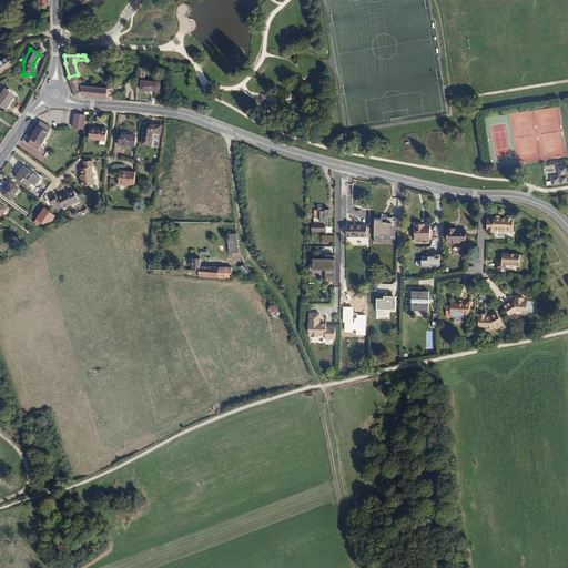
[(0,62),(0,73),(12,66),(8,58),(0,62)]
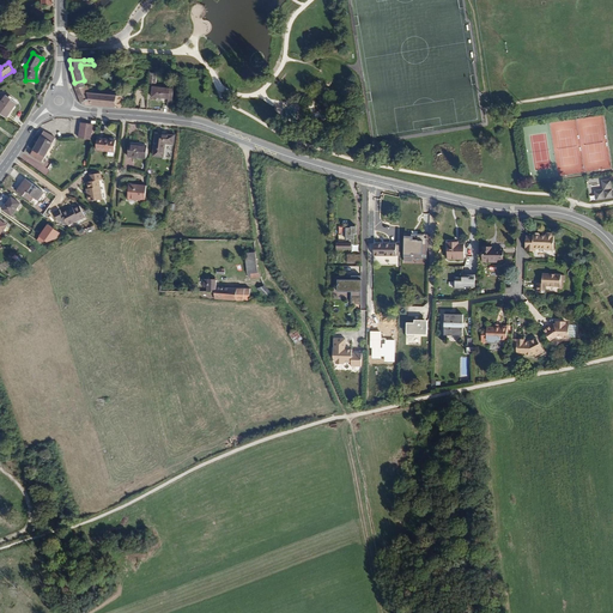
[(91,105),(87,93),(86,86),(76,89),(82,103),(86,105),(91,105)]
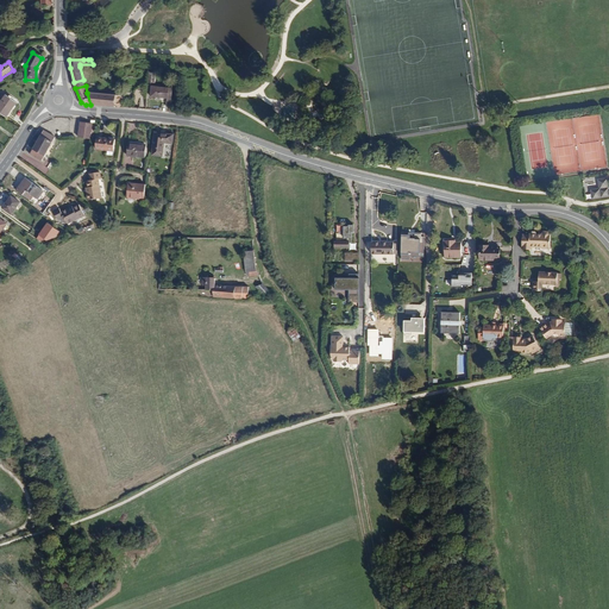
[(171,105),(173,88),(151,86),(150,96),(167,98),(165,105),(171,105)]
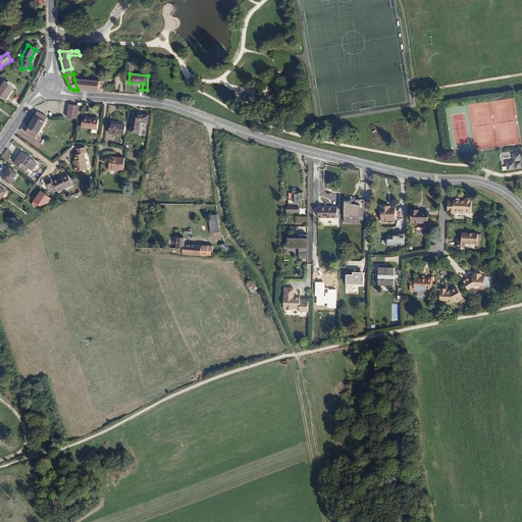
[(104,92),(105,83),(77,80),(74,80),(77,90),(104,92)]
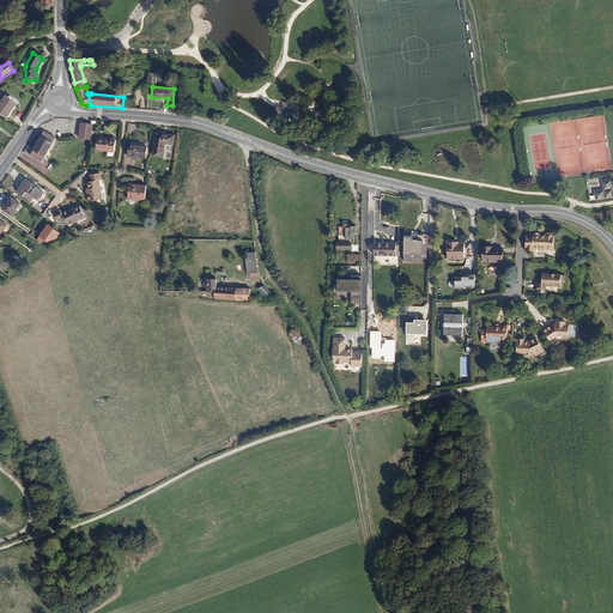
[(5,96),(0,102),(0,115),(5,119),(17,104),(5,96)]
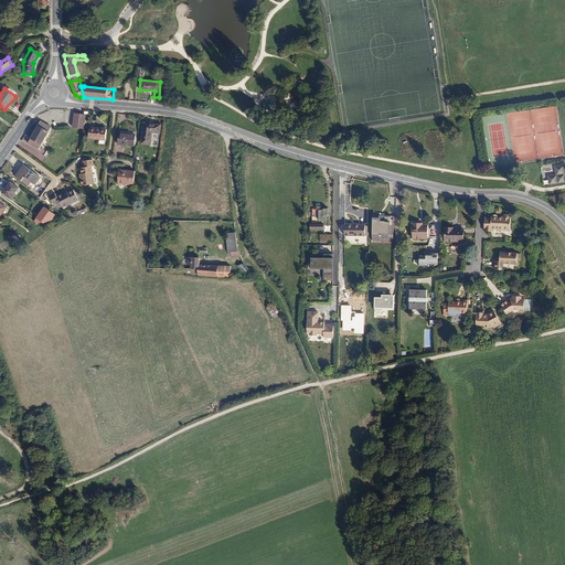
[(84,129),(85,115),(74,114),(72,128),(84,129)]
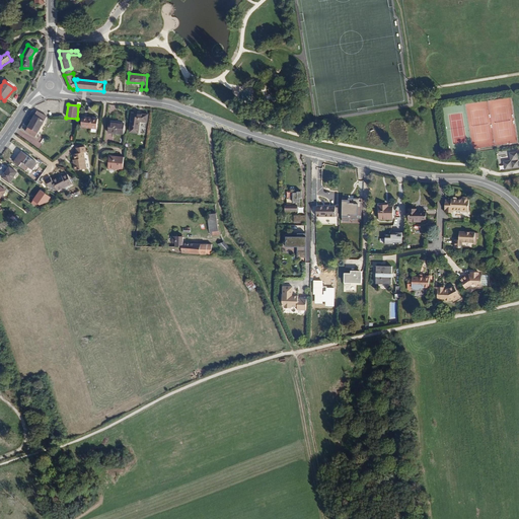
[(35,138),(47,118),(36,112),(24,132),(35,138)]
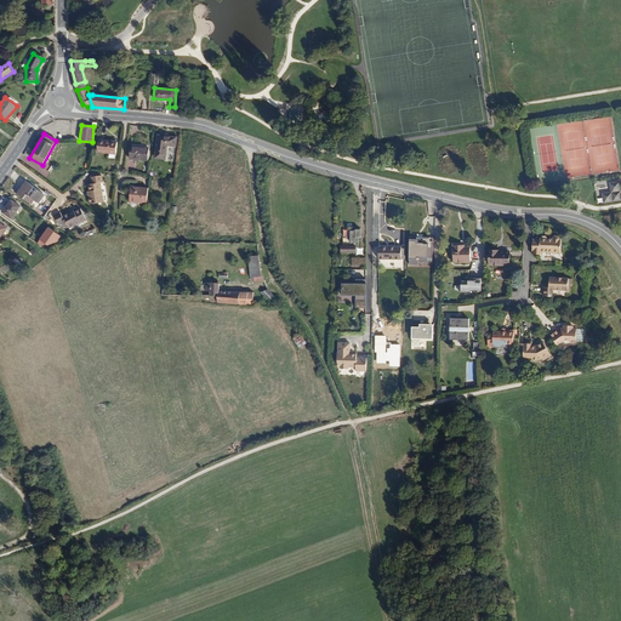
[(175,147),(176,138),(164,137),(164,138),(158,138),(155,158),(165,159),(166,146),(175,147)]
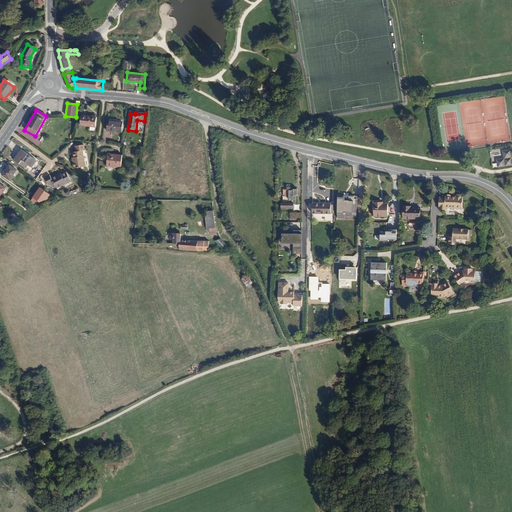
[(95,128),(96,118),(81,116),(80,126),(95,128)]
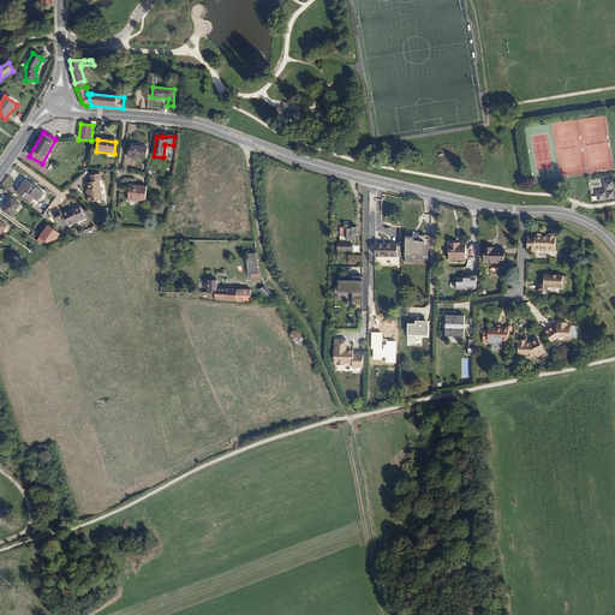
[(147,160),(148,147),(130,145),(127,157),(147,160)]
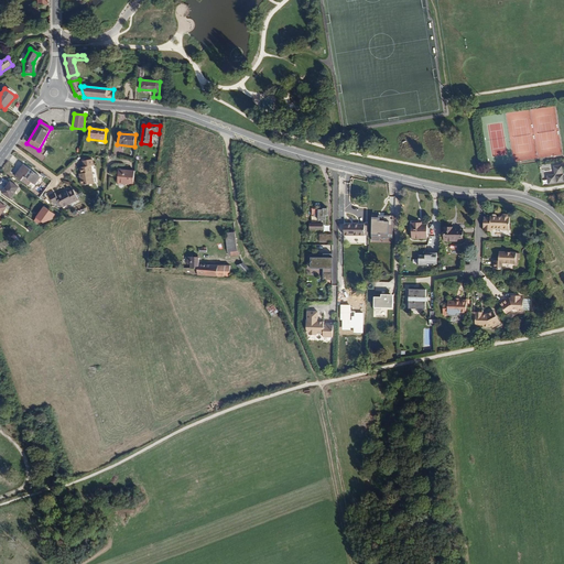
[(94,184),(91,166),(93,166),(93,160),(83,161),(83,167),(80,167),(80,174),(82,179),(79,179),(80,186),(94,184)]
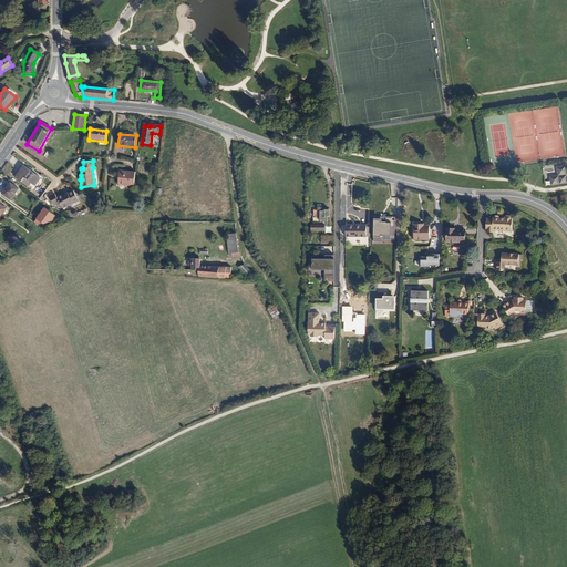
[(16,178),(24,166),(22,165),(13,177),(16,178)]
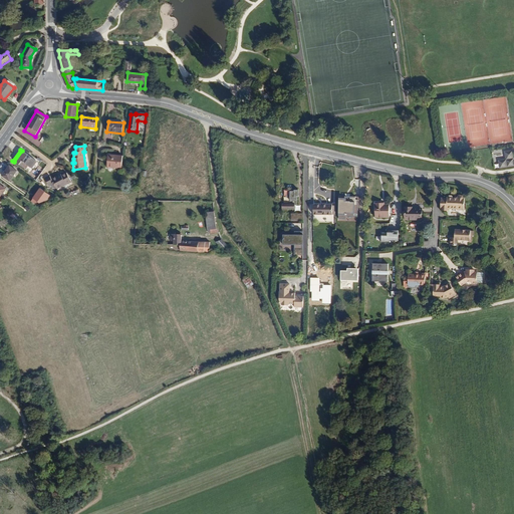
[(31,168),(36,161),(22,151),(14,162),(28,172),(31,168)]
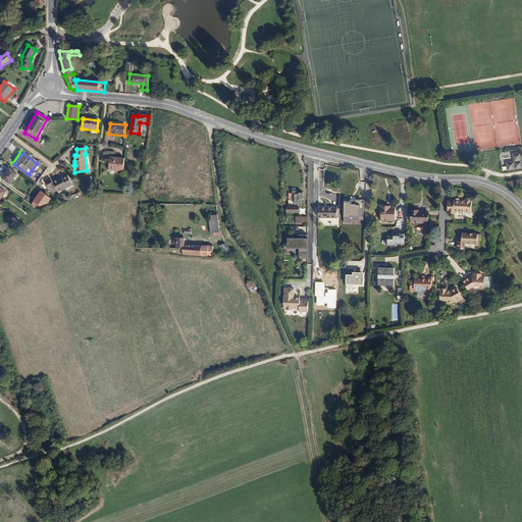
[(521,168),(521,154),(521,153),(514,154),(515,161),(508,162),(509,170),(521,168)]
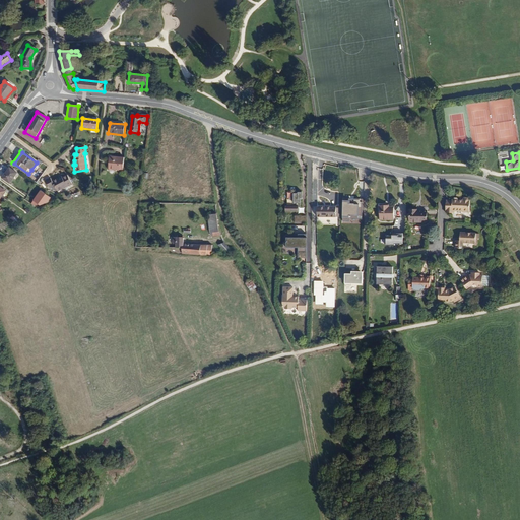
[(123,171),(124,158),(109,156),(108,170),(123,171)]
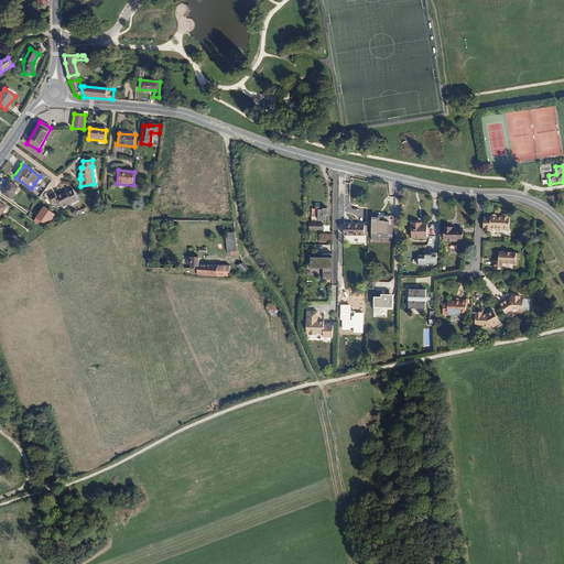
[(43,176),(42,177),(36,185),(40,188),(35,194),(41,198),(53,181),(47,177),(46,180),(43,176)]
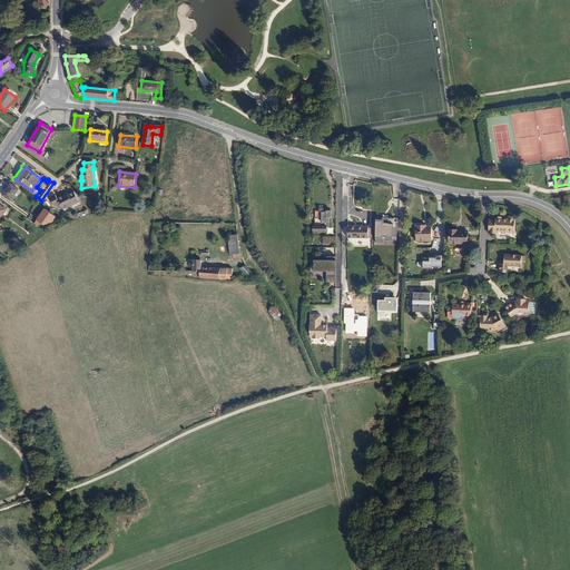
[(10,202),(18,190),(10,184),(1,195),(10,202)]
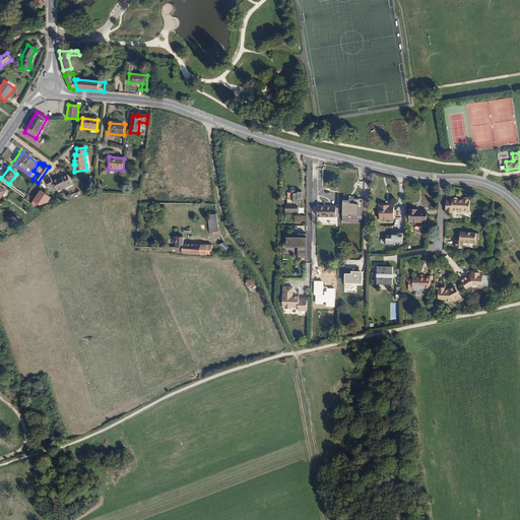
[(57,192),(72,184),(67,175),(62,178),(58,180),(58,178),(52,181),(50,178),(45,181),(49,189),(52,188),(53,190),(53,189),(55,188),(57,191),(57,192)]
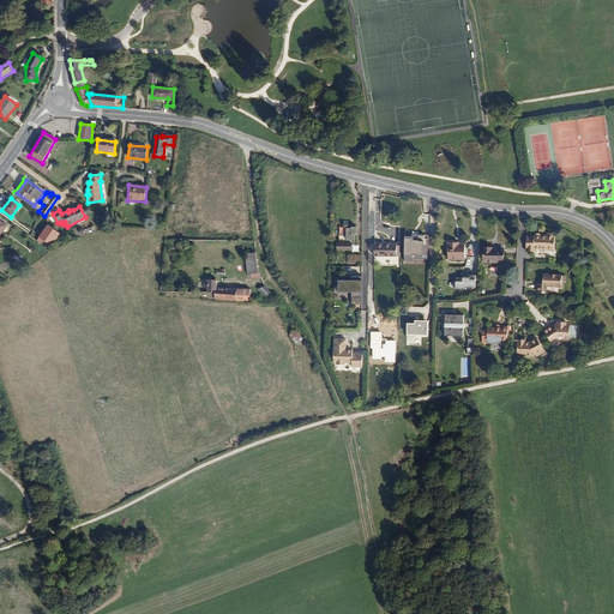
[(48,224),(38,236),(52,246),(61,234),(48,224)]
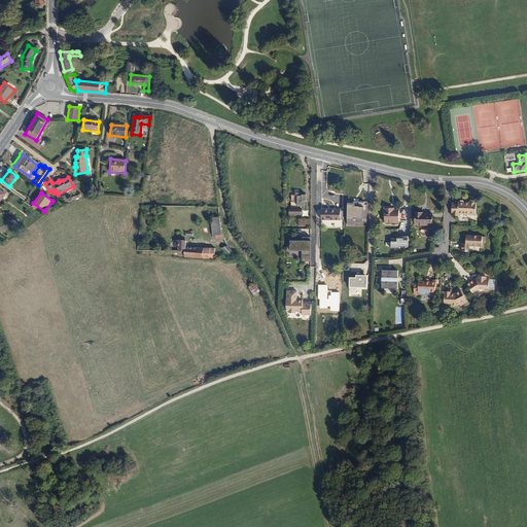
[(305,211),(305,196),(297,196),(297,209),(289,209),(289,215),(303,215),(303,210),(305,211)]
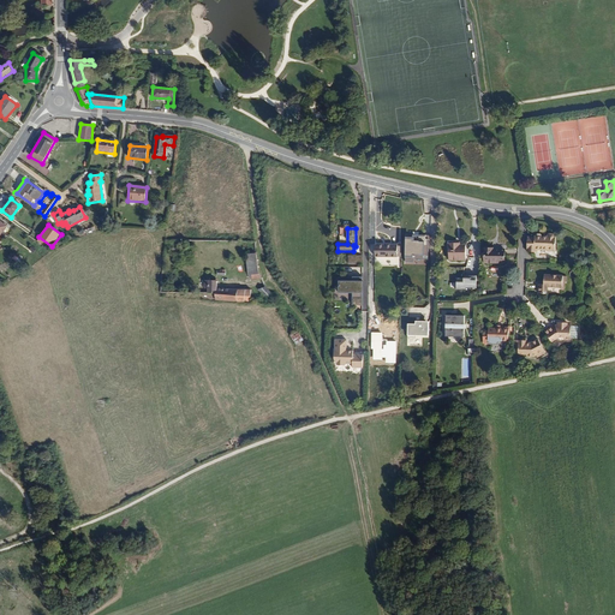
[(555,252),(556,238),(555,238),(555,237),(554,236),(549,234),(548,236),(548,238),(542,237),(541,236),(537,234),(535,237),(535,238),(527,238),(527,254),(535,254),(535,250),(537,250),(547,250),(547,252),(555,252)]
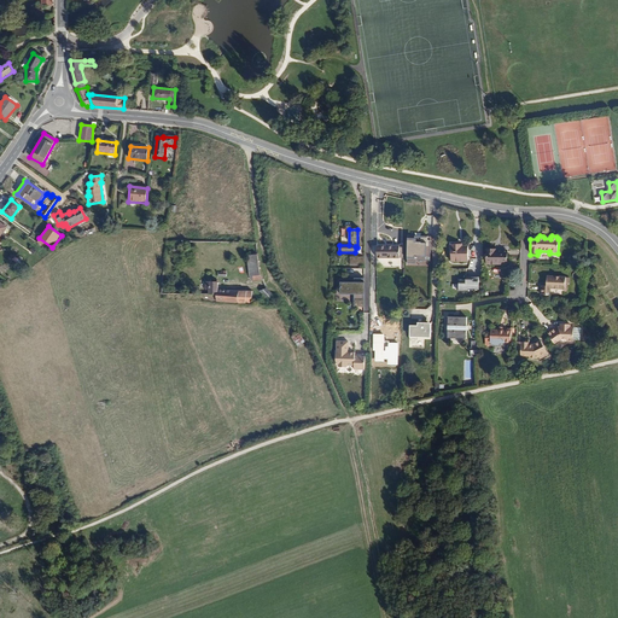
[(415,239),(408,239),(407,263),(413,263),(413,261),(429,261),(430,243),(427,243),(427,239),(420,239),(420,242),(415,242),(415,239)]
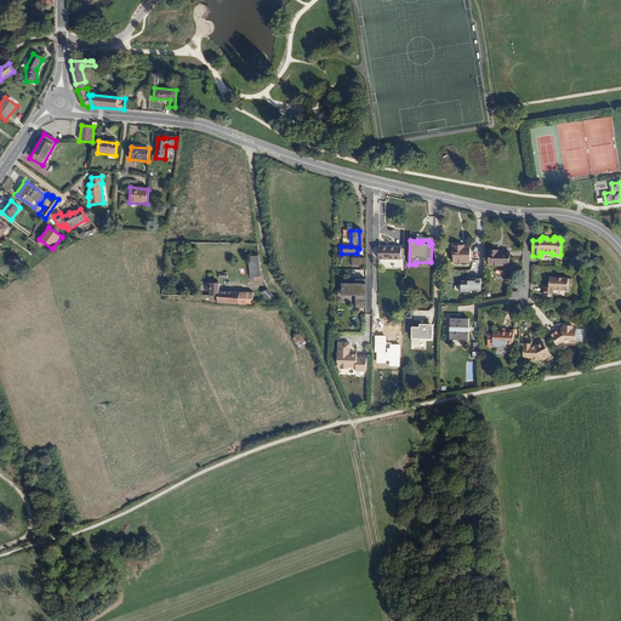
[(471,263),(471,249),(465,249),(460,249),(460,245),(453,245),(453,263),(471,263)]
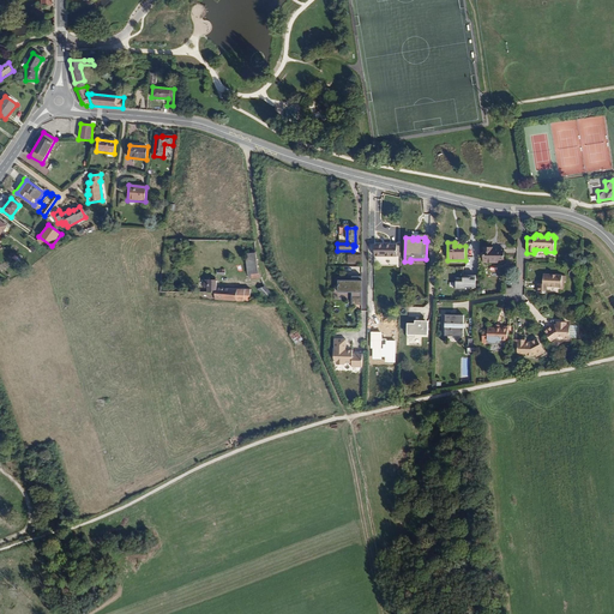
[(397,246),(397,245),(374,245),(374,257),(385,257),(397,258),(397,246)]
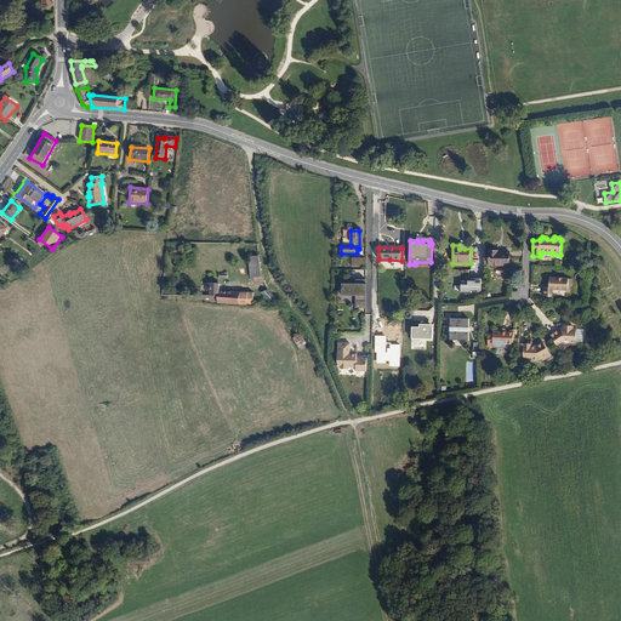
[(510,267),(510,252),(499,252),(499,251),(489,251),(489,267),(510,267)]
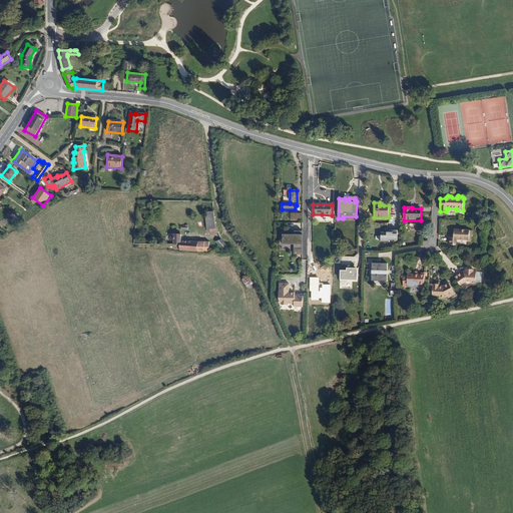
[(215,222),(213,213),(213,210),(205,210),(205,227),(210,227),(210,231),(219,231),(215,222)]
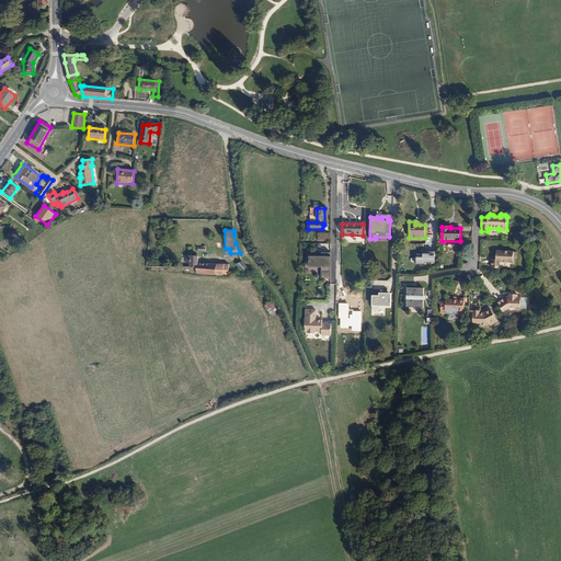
[(423,254),(416,254),(416,264),(426,264),(426,262),(435,263),(435,252),(423,251),(423,254)]
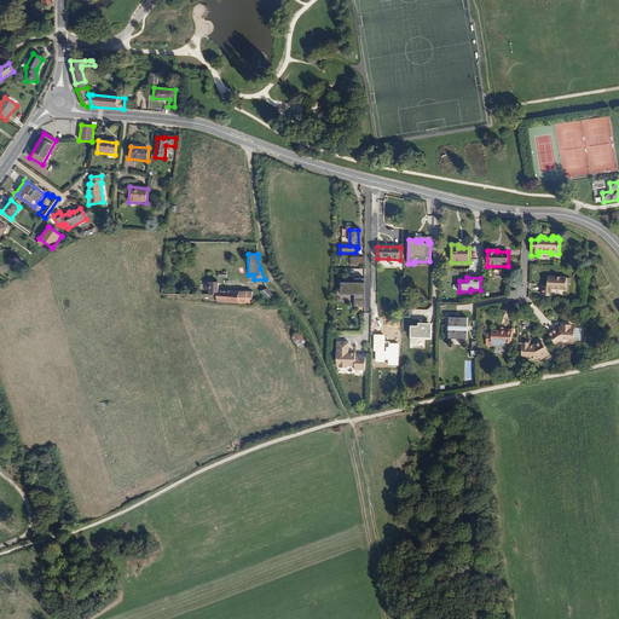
[(571,285),(571,279),(567,279),(566,278),(548,277),(547,287),(542,287),(542,296),(550,296),(550,290),(566,290),(566,285),(568,285),(571,285)]
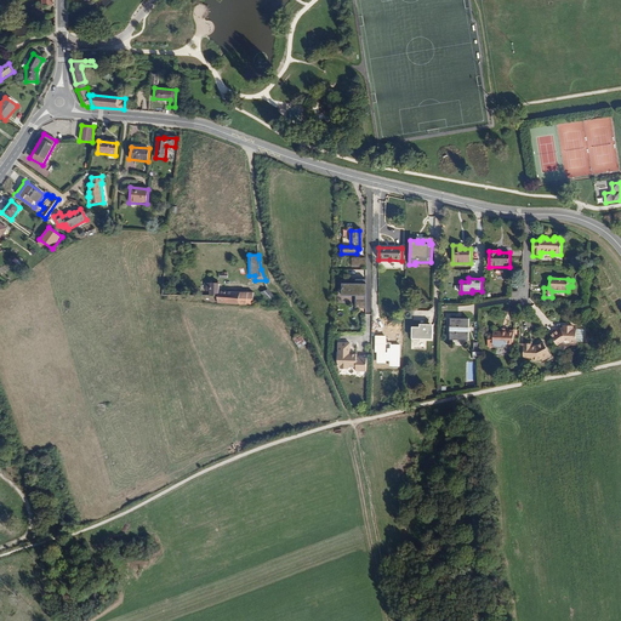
[(366,307),(366,283),(355,281),(342,281),(342,294),(355,294),(355,307),(366,307)]
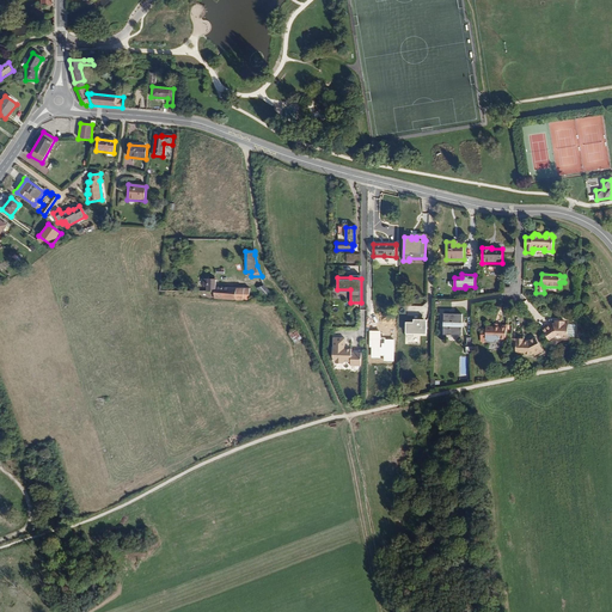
[(215,288),(216,280),(202,279),(202,288),(207,288),(207,293),(214,293),(214,299),(234,300),(236,300),(236,288),(215,288)]
